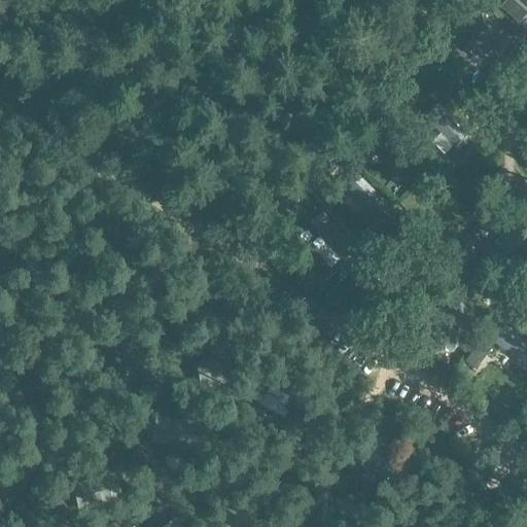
[(526,12),(513,0),(507,0),(501,7),(519,24),(526,14),(526,12)]
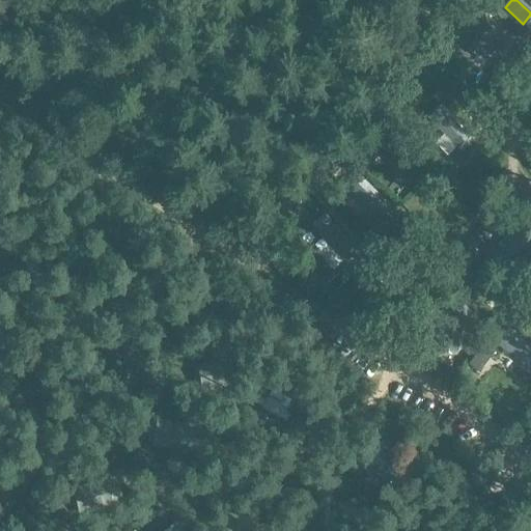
[(476,34),(471,43),(487,54),(493,46),(501,52),(512,35),(485,17),(474,33),(476,34)]
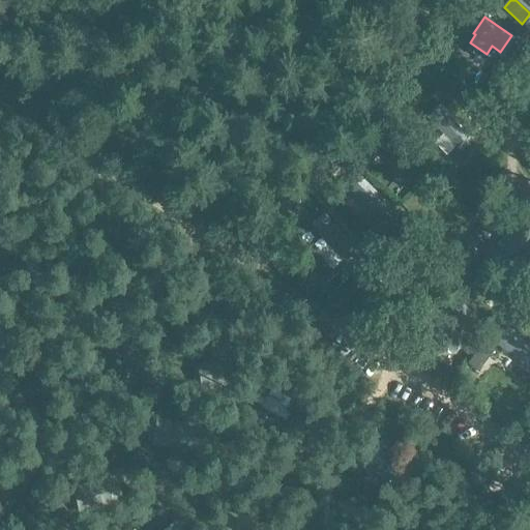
[(517,21),(510,28),(524,39),(529,32),(517,21)]
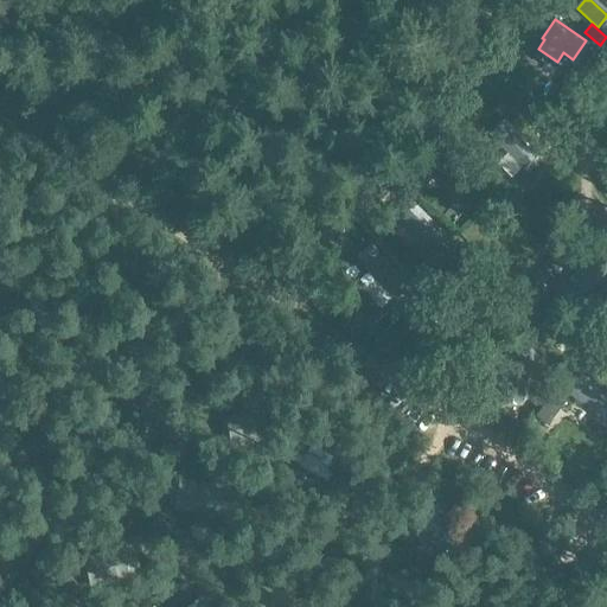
[(432,145),(420,158),(429,166),(441,152),(432,145)]
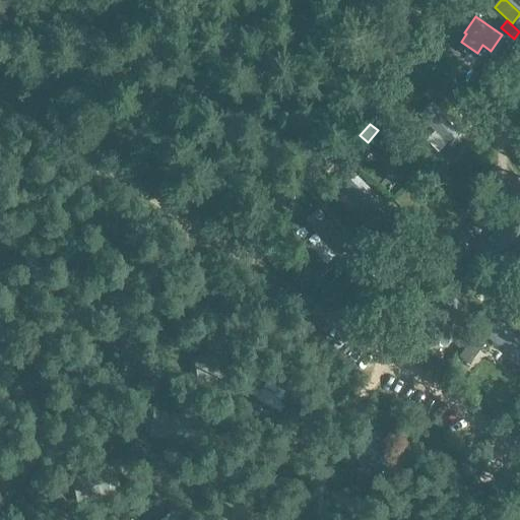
[(326,158),(318,167),(328,178),(336,170),(326,158)]
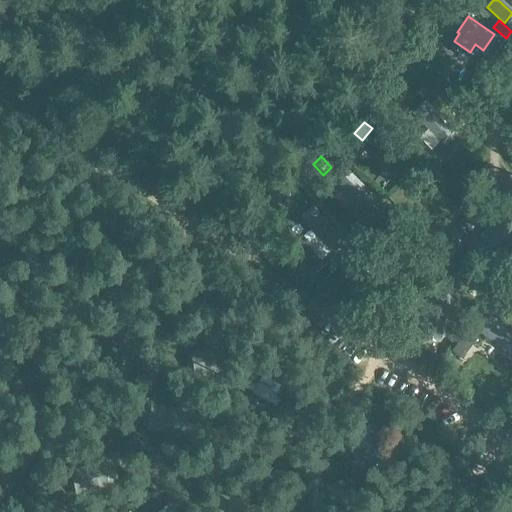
[(461,228),(454,235),(461,243),(468,236),(461,228)]
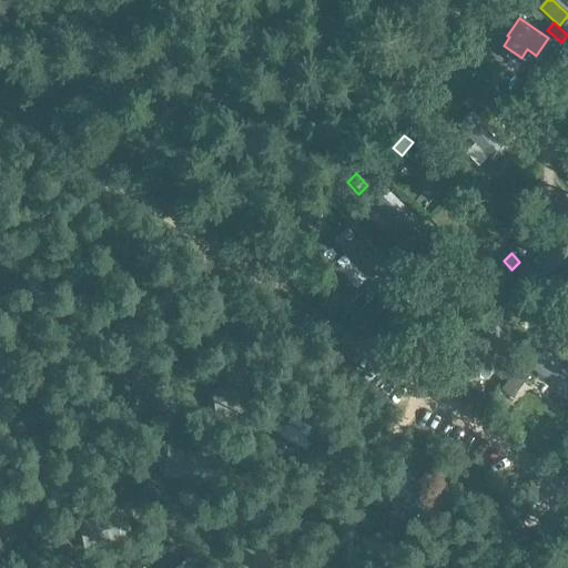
[(398,254),(389,262),(398,271),(407,263),(398,254)]
